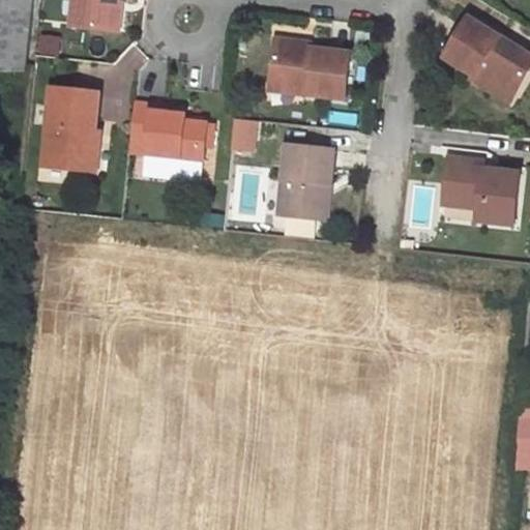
[(0,0),(0,68),(26,68),(32,0),(0,0)]
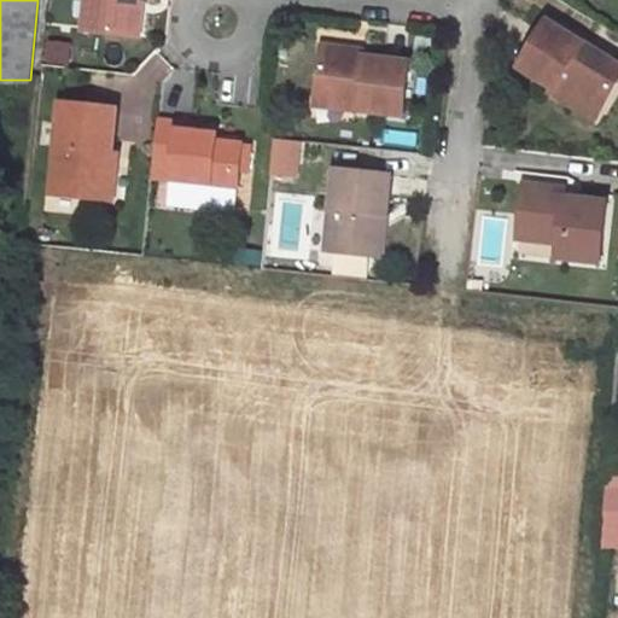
[(86,0),(83,28),(136,33),(139,0),(86,0)]
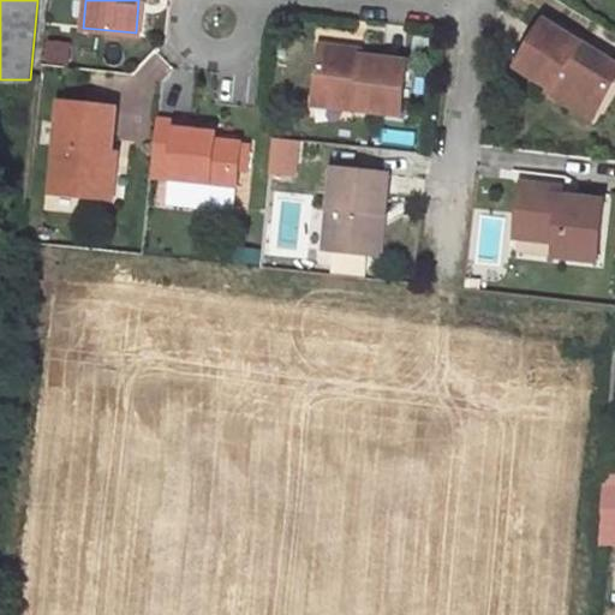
[(614,84),(614,64),(547,23),(518,70),(550,90),(554,93),(559,84),(601,108),(614,84)]
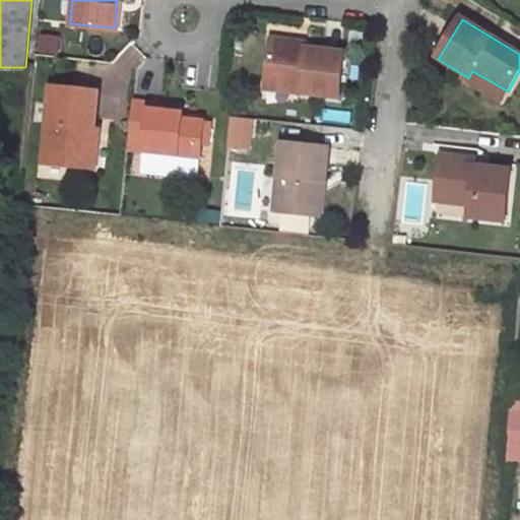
[(268,76),(304,80),(303,86),(340,90),(345,48),(307,44),(298,43),(299,36),(272,34),(268,76)]
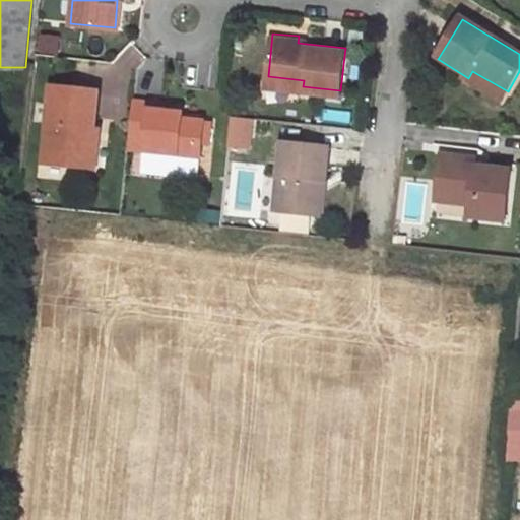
[(307,44),(308,37),(299,36),(298,43),(307,44)]
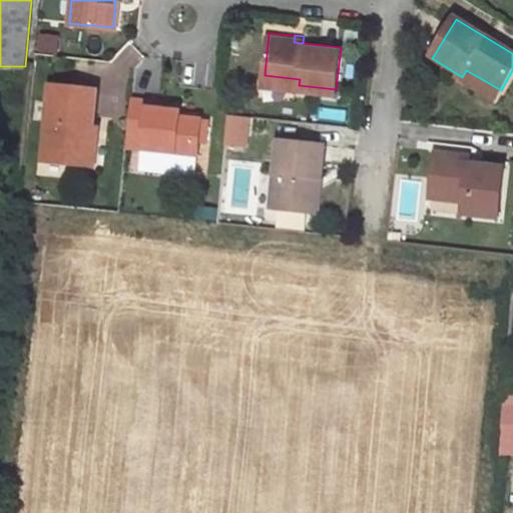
[(457,79),(494,101),(501,90),(466,70),(462,77),(459,75),(457,79)]
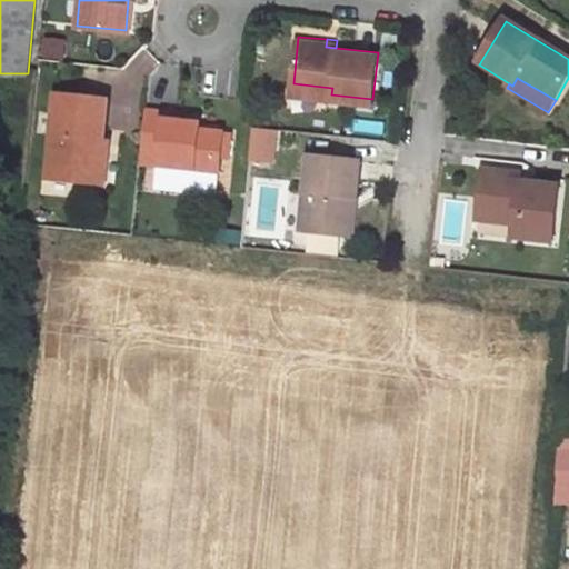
[(292,91),(331,95),(332,88),(293,83),(292,91)]
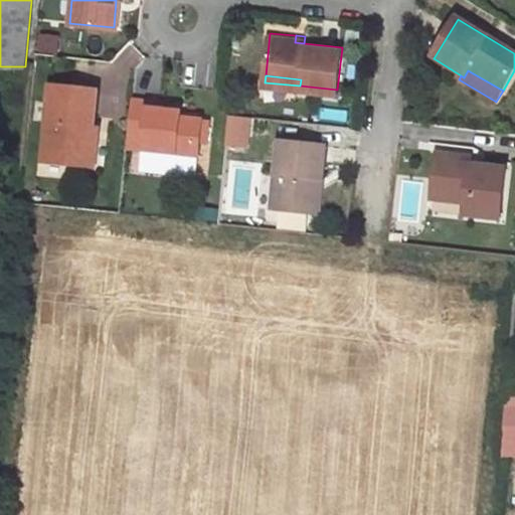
[(96,86),(50,81),(43,156),(95,161),(98,124),(93,124),(96,86)]
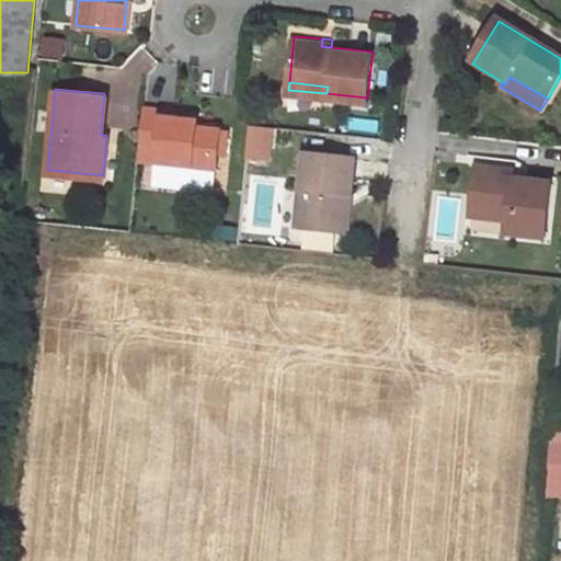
[(106,135),(111,93),(104,93),(101,135),(106,135)]
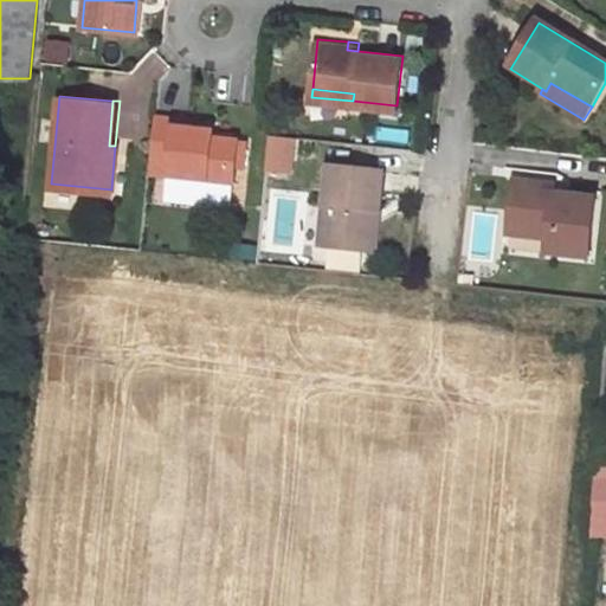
[(150,171),(237,180),(239,162),(242,136),(197,131),(198,128),(176,126),(178,117),(156,115),(150,171)]
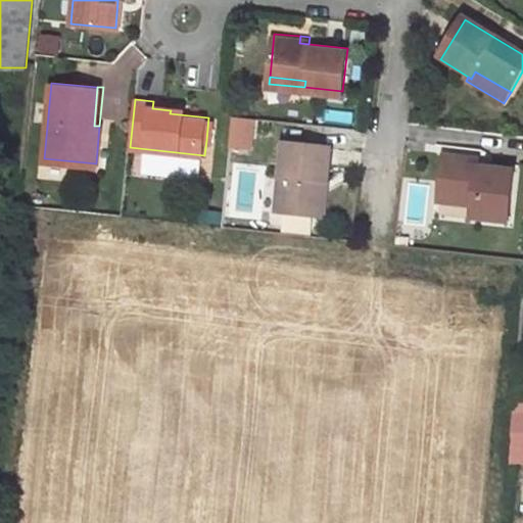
[(171,103),(153,101),(152,108),(171,110),(171,103)]
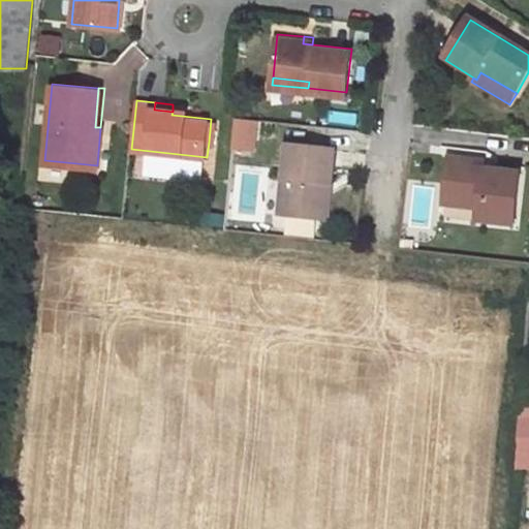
[(211,119),(209,142),(216,143),(219,120),(211,119)]
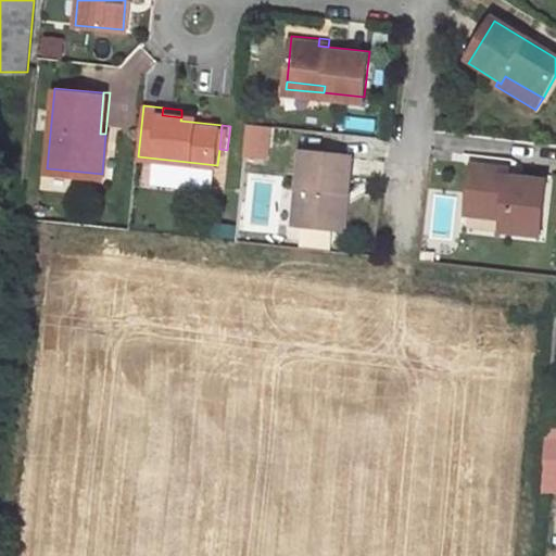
[(275,128),(252,125),(248,160),(270,162),(275,128)]
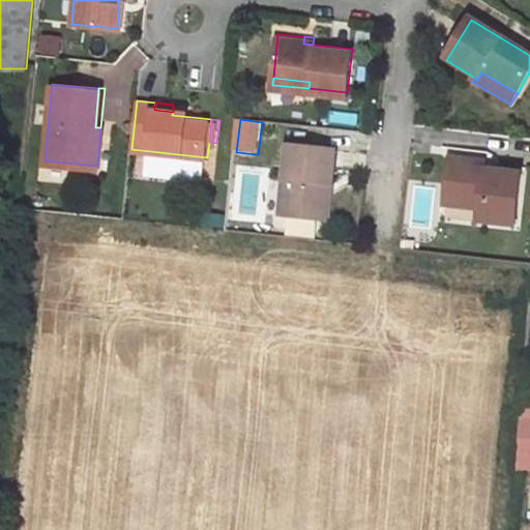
[(289,141),(281,211),(323,215),(327,181),(333,182),(336,146),(289,141)]
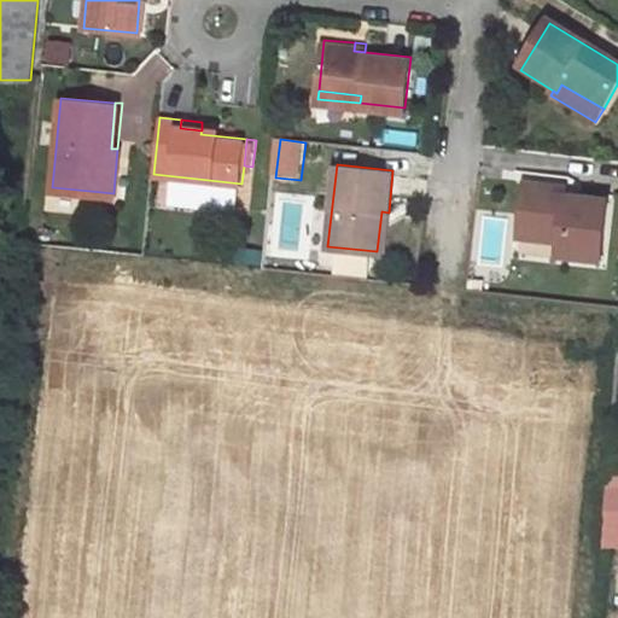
[(560,254),(602,257),(608,202),(558,196),(558,186),(526,184),(520,234),(561,239),(560,254)]
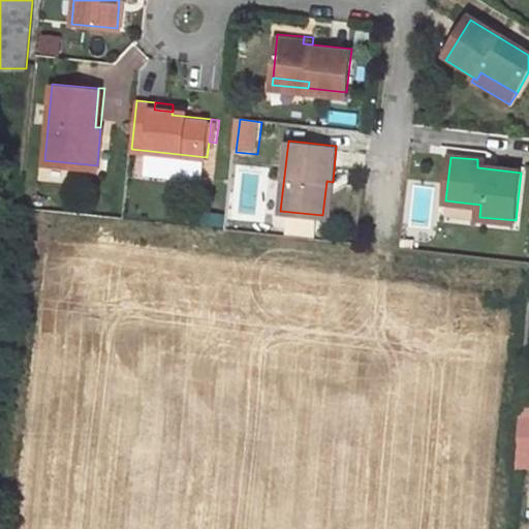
[(285,232),(314,238),(317,222),(288,217),(285,232)]
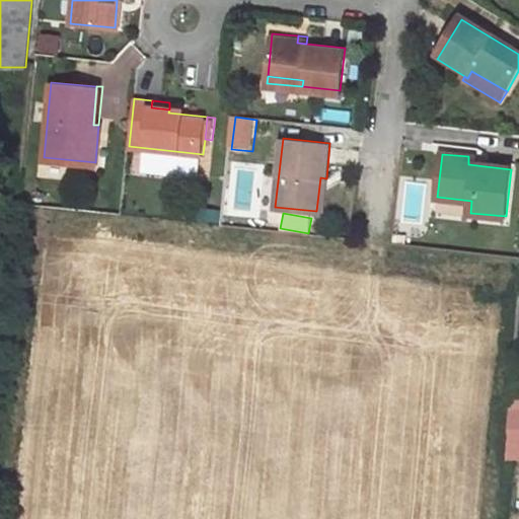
[(394,231),(393,239),(406,241),(408,232),(394,231)]
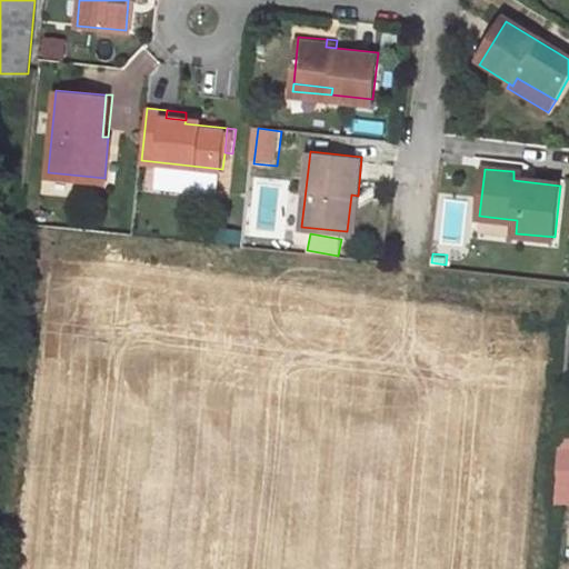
[(557,505),(568,503),(568,436),(557,436),(557,505)]
